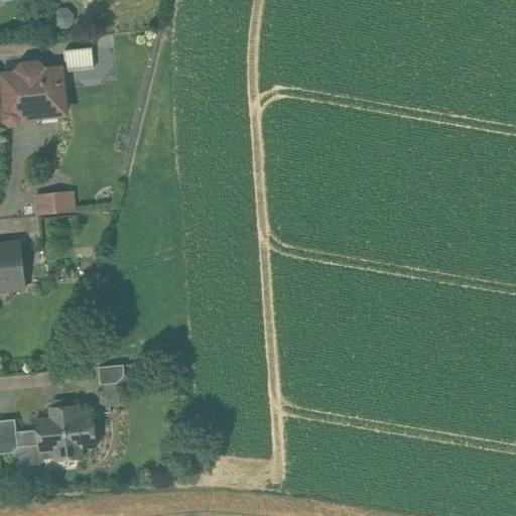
[(70,7),(59,7),(53,13),(54,23),(59,29),(69,29),(74,24),(74,14),(70,7)]
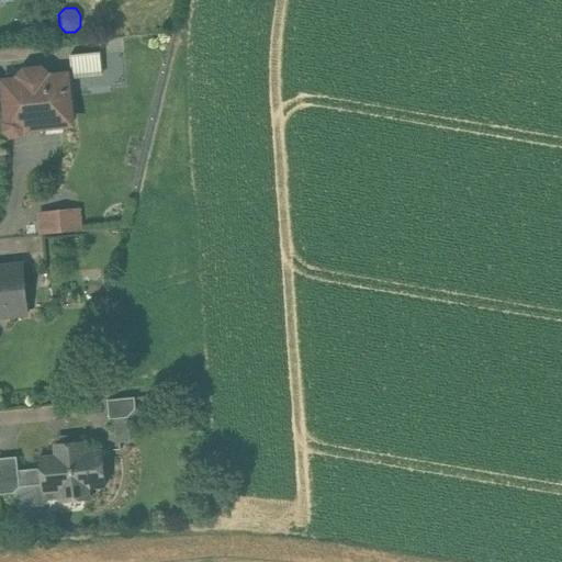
[(71,53),(72,70),(101,69),(100,51),(71,53)]
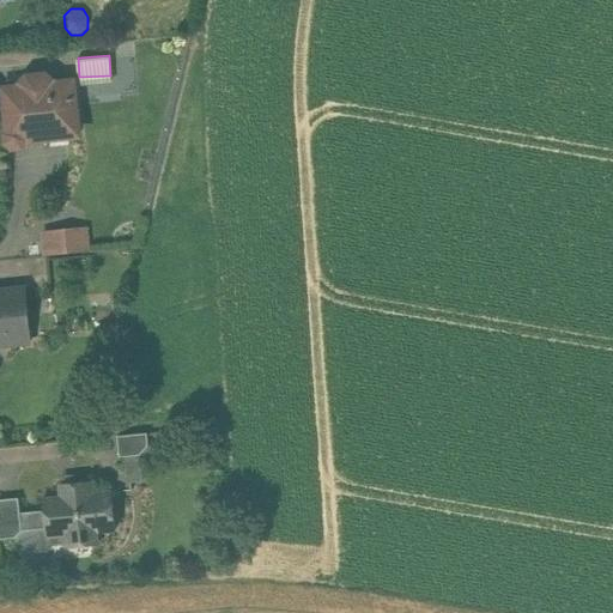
[(52,84),(44,79),(30,80),(25,87),(10,89),(6,93),(10,129),(6,134),(7,143),(13,149),(23,147),(28,140),(43,139),(48,133),(72,131),(78,123),(76,101),(73,82),(52,84)]
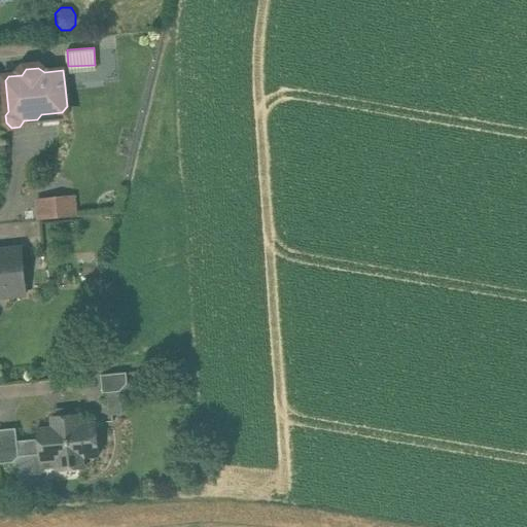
[(76,192),(35,195),(37,217),(77,214),(76,192)]
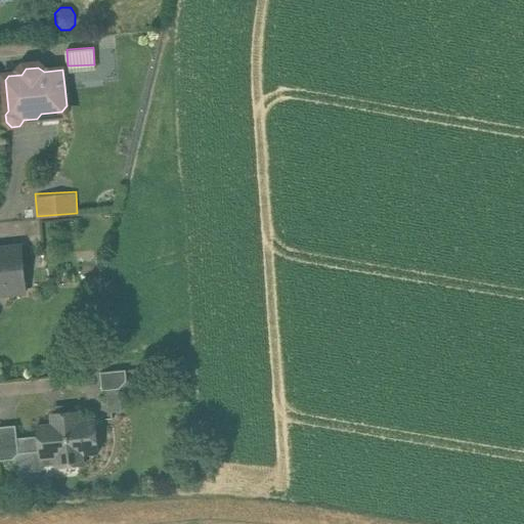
[(22,247),(0,248),(0,290),(26,287),(22,247)]
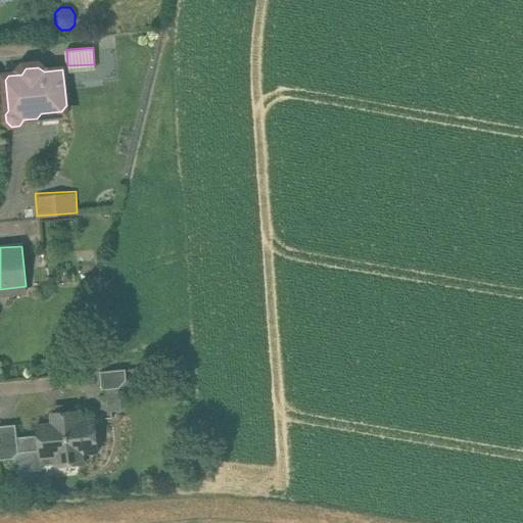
[(127,370),(101,372),(102,389),(120,387),(127,380),(127,370)]
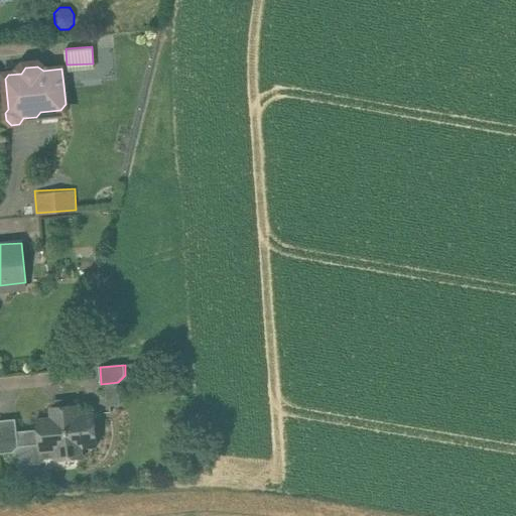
[(78,405),(50,408),(51,418),(36,419),(37,429),(17,431),(19,446),(38,444),(39,453),(54,450),(55,461),(83,458),(82,447),(97,446),(94,413),(79,415),(78,405)]
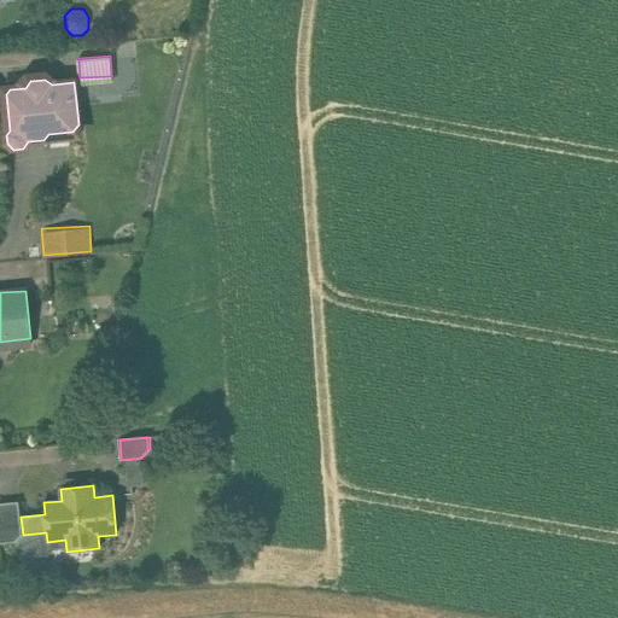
[(19,502),(0,503),(0,522),(0,525),(0,543),(15,542),(16,542),(22,536),(23,535),(21,517),(19,502)]
